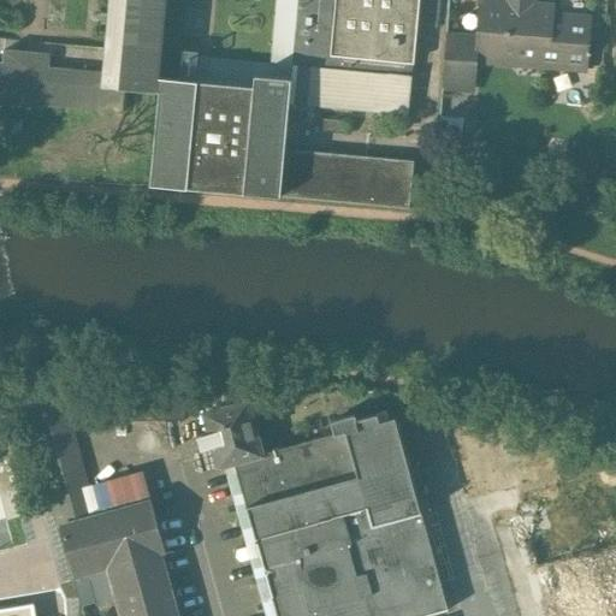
[(108,0),(104,71),(102,87),(125,88),(157,92),(157,89),(158,77),(164,0),(108,0)]
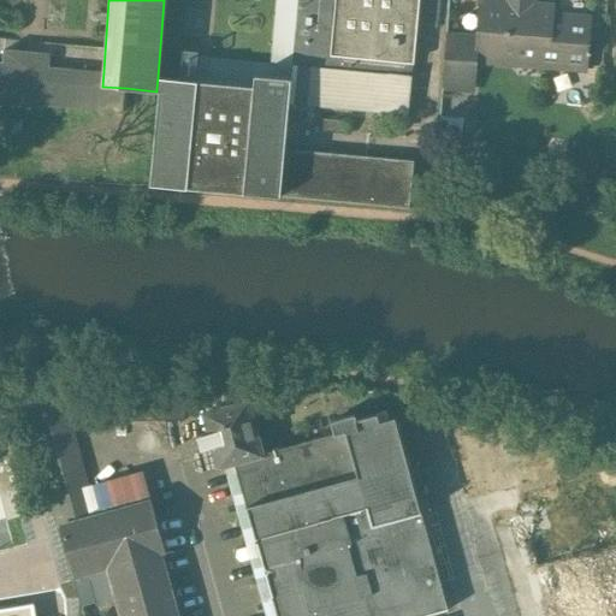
[(416,0),(297,0),(291,63),(290,77),(288,102),(407,114),(416,0)]
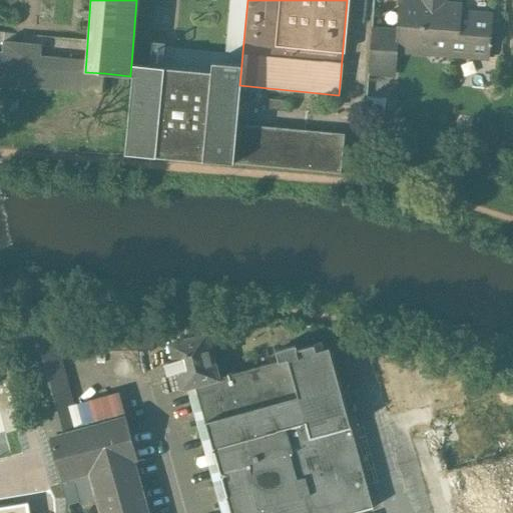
[(421,2),(401,0),(398,0),(396,31),(395,51),(430,53),(488,58),(491,15),(460,12),(460,5),(437,3),(421,2)]
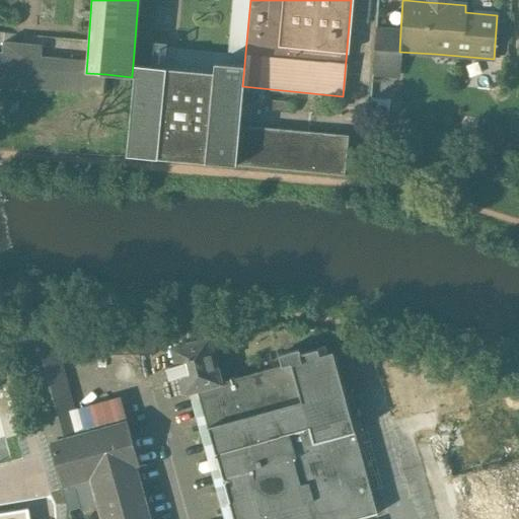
[(400,31),(375,29),(372,70),(398,72),(399,52),(400,31)]
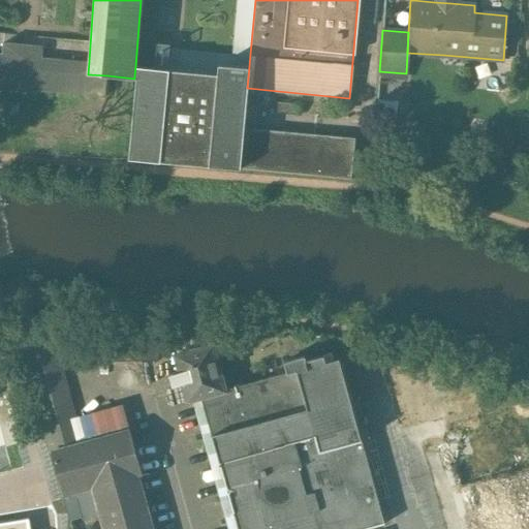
[(41,45),(3,41),(2,53),(0,52),(0,86),(105,95),(107,75),(88,74),(89,61),(40,57),(41,45)]
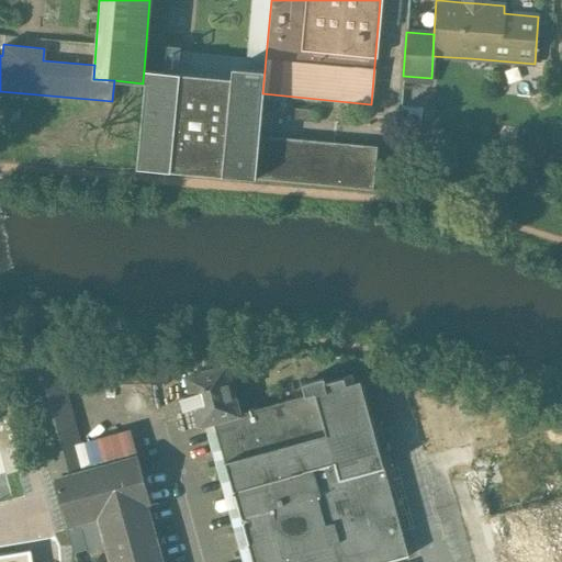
[(231,78),(144,70),(143,81),(146,81),(137,169),(371,189),(375,146),(258,135),(262,94),(262,93),(265,70),(232,68),(231,78)]
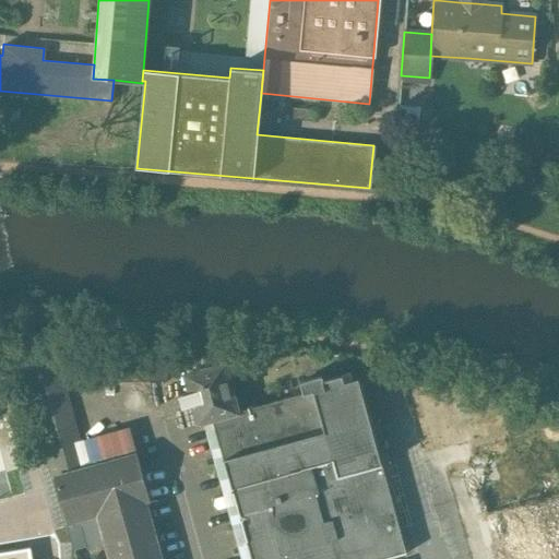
[(146,354),(55,356),(62,384),(167,383),(174,351),(146,354)]
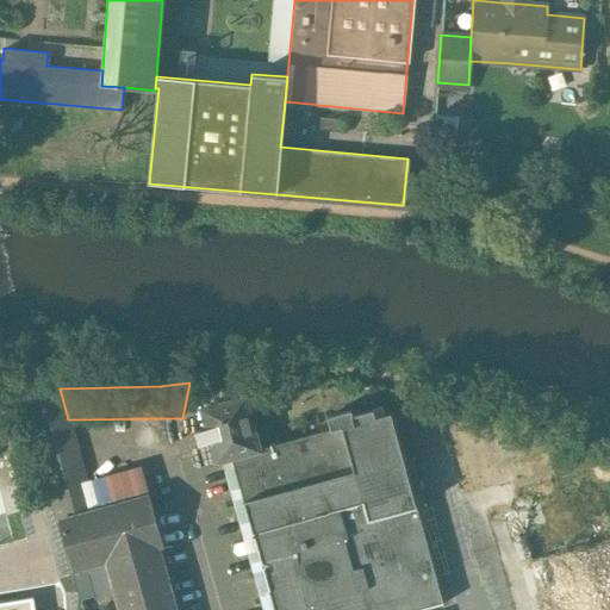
[(68,419),(60,388),(23,388),(58,520),(93,510),(87,486),(68,419)]
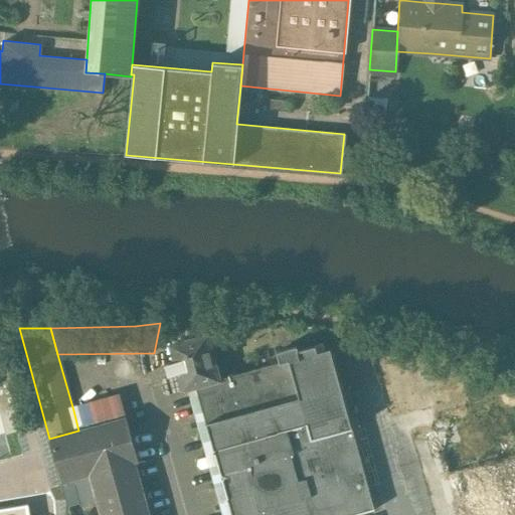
[(209,338),(171,346),(181,393),(195,389),(218,383),(218,380),(209,338)]
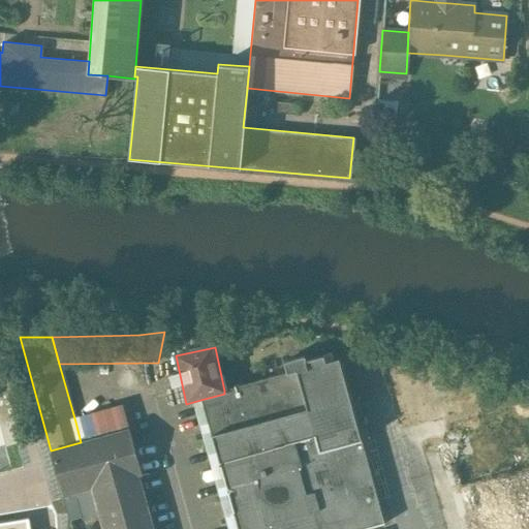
[(325,355),(304,362),(303,356),(283,363),(286,373),(224,391),(224,394),(200,400),(217,462),(246,454),(249,463),(247,464),(249,472),(251,472),(255,486),(242,489),(239,479),(223,484),(235,528),(365,528),(382,524),(338,360),(328,362),(325,355)]
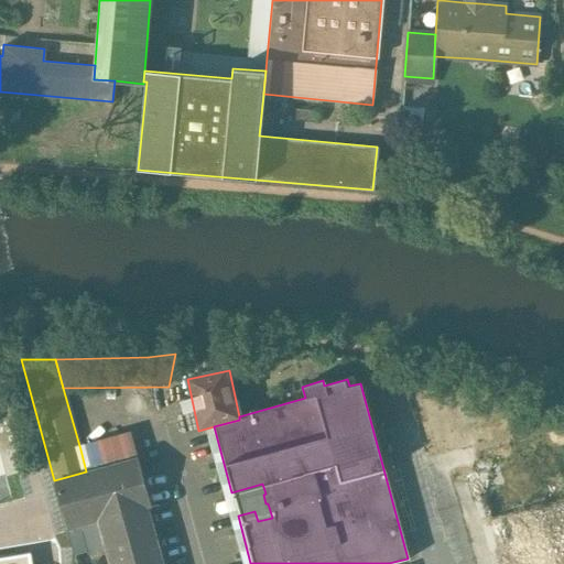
[(0,438),(22,438),(20,388),(0,388),(0,438)]
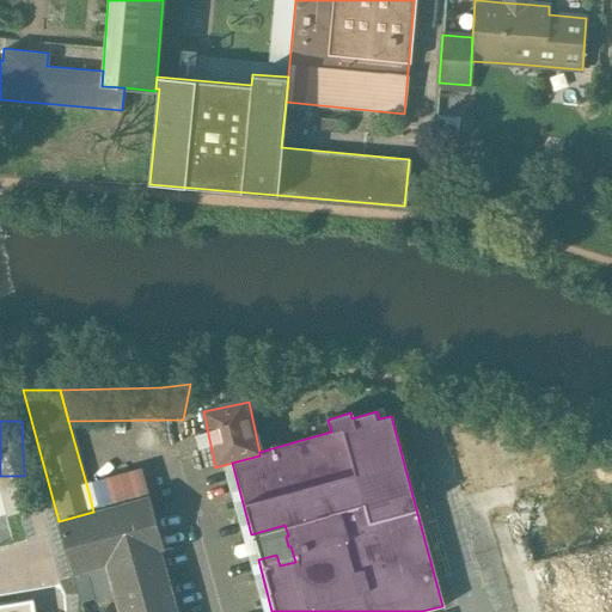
[(136,476),(87,488),(93,512),(142,499),(136,476)]
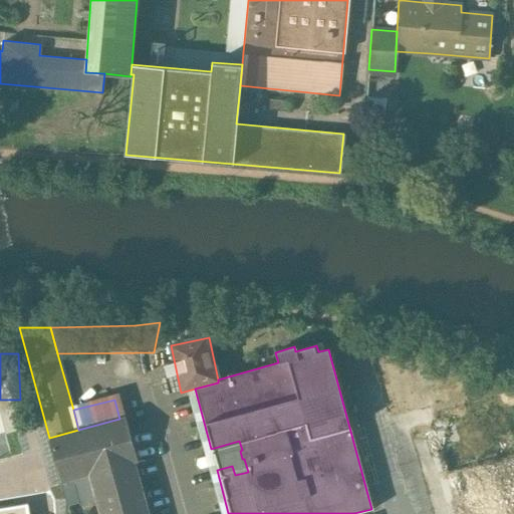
[(78,430),(49,438),(61,481),(87,473),(134,461),(138,460),(126,417),(119,419),(78,430)]
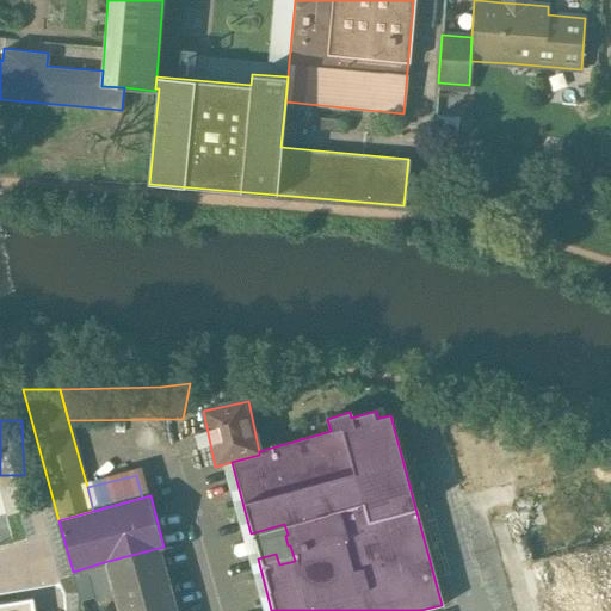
[(7,507),(13,534),(34,530),(29,503),(7,507)]
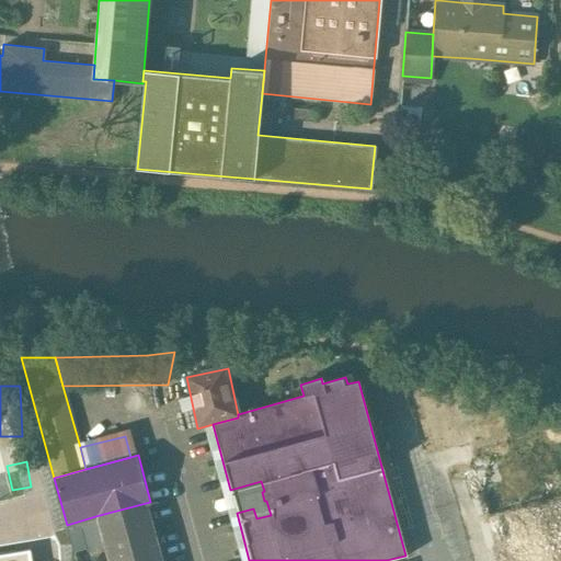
[(161,560),(146,503),(95,516),(109,560),(161,560)]
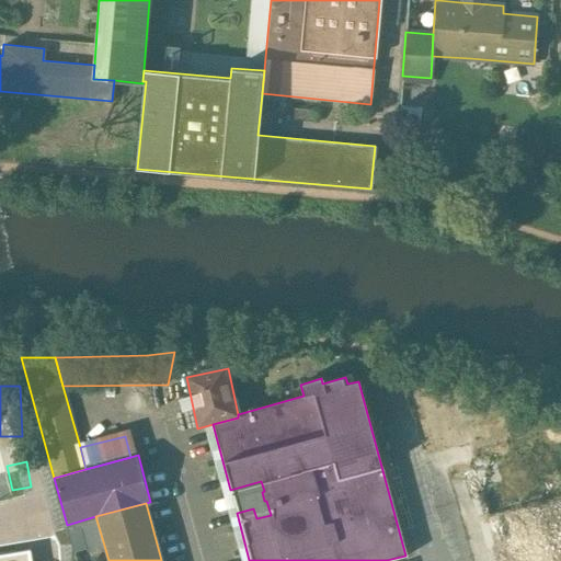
[(0,560),(31,560),(30,547),(0,551),(0,560)]
